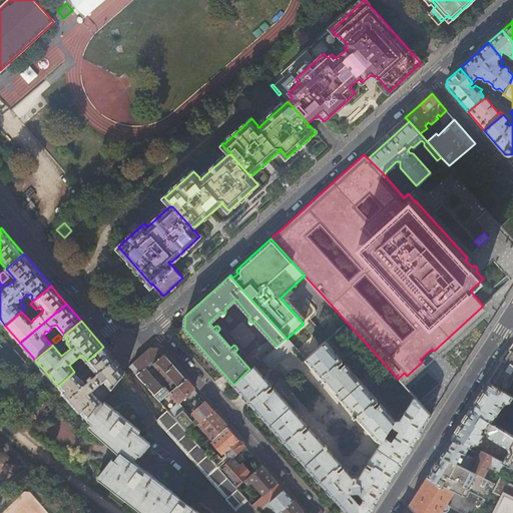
[(64,342),(61,338),(55,343),(58,347),(64,342)]
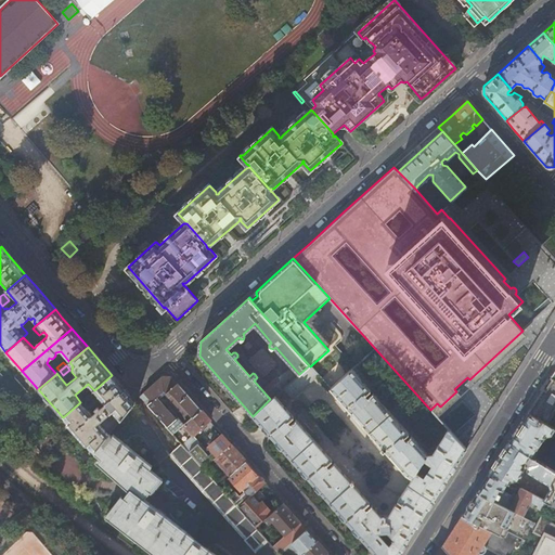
[(310,366),(309,365),(299,374),(284,387),(293,397),(317,375),(310,366)]
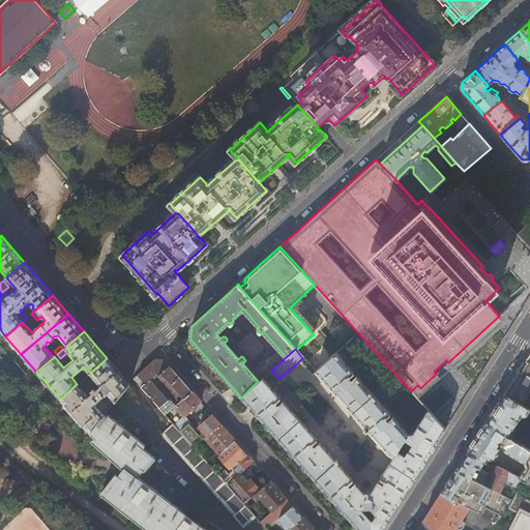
[(318,440),(282,400),(276,405),(274,402),(280,398),(263,378),(258,381),(241,398),(359,529),(380,529),(428,457),(445,429),(429,411),(414,433),(410,434),(336,353),(316,372),(316,373),(365,429),(364,430),(366,432),(369,432),(388,453),(393,457),(381,477),(386,481),(385,483),(379,480),(372,491),(364,492),(356,482),(350,487),(349,484),(354,480),(337,463),(339,461),(337,460),(336,459),(335,460),(320,442),(315,447),(314,446),(313,445),(318,440)]
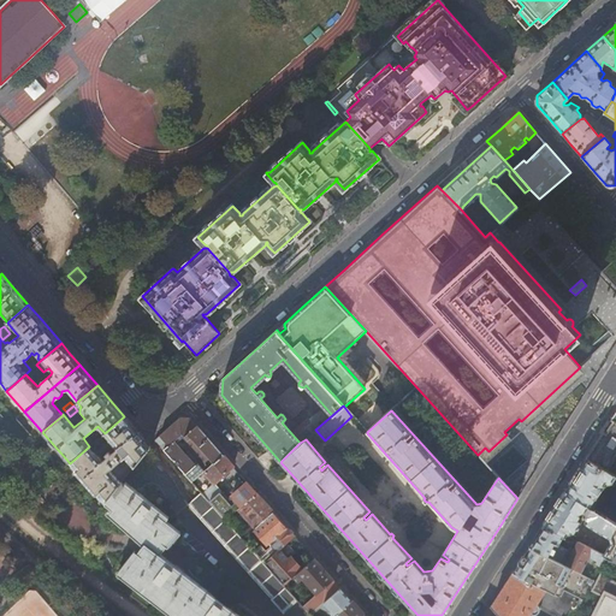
[(136,430),(124,416),(105,433),(114,446),(114,448),(111,451),(107,448),(104,451),(106,455),(100,458),(89,446),(70,463),(102,502),(120,481),(110,469),(110,468),(114,465),(117,467),(118,466),(120,467),(128,460),(132,467),(150,446),(136,430)]
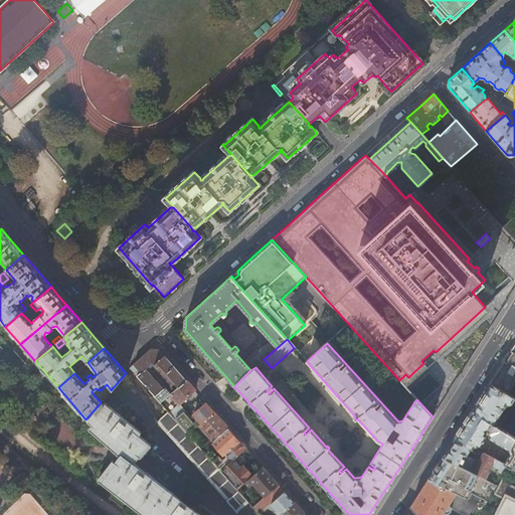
[(143,356),(129,368),(159,401),(169,393),(185,379),(168,360),(158,349),(151,349),(143,356)]
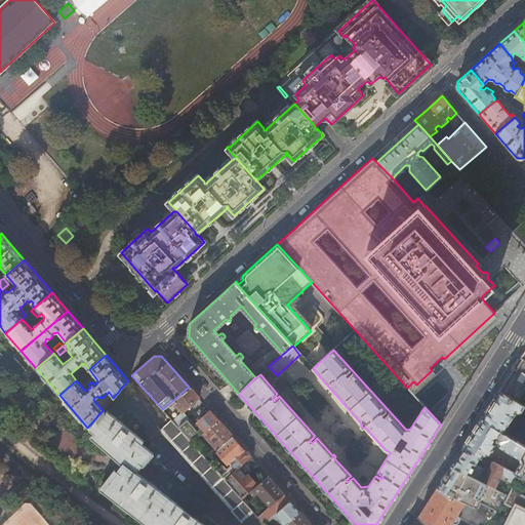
[(524,360),(521,358),(513,369),(500,390),(517,400),(522,392),(521,388),(524,382),(524,360)]
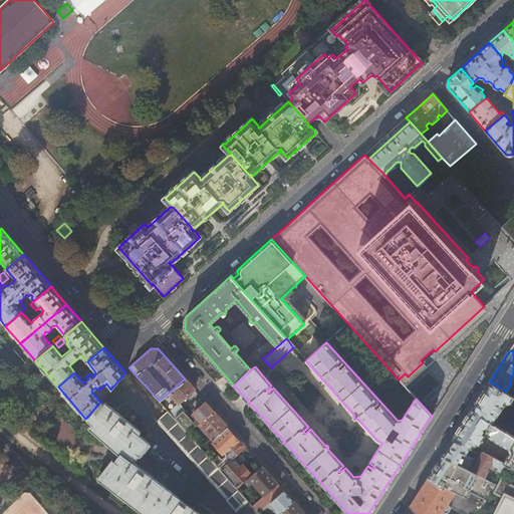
[(190,384),(185,378),(169,393),(178,402),(194,389),(190,384)]
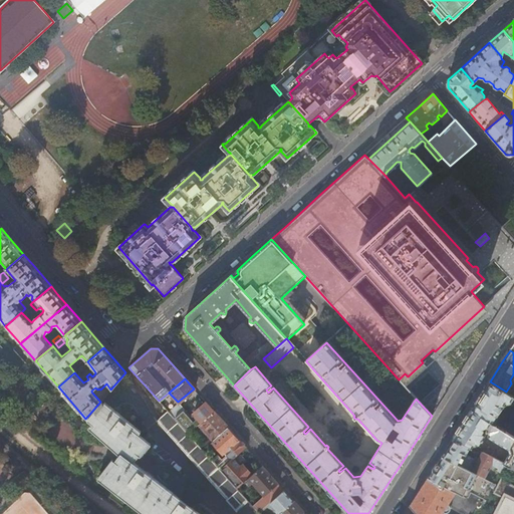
[(513,404),(513,397),(506,392),(490,381),(481,396),(472,410),(492,423),(505,403),(507,403),(510,403),(513,404)]
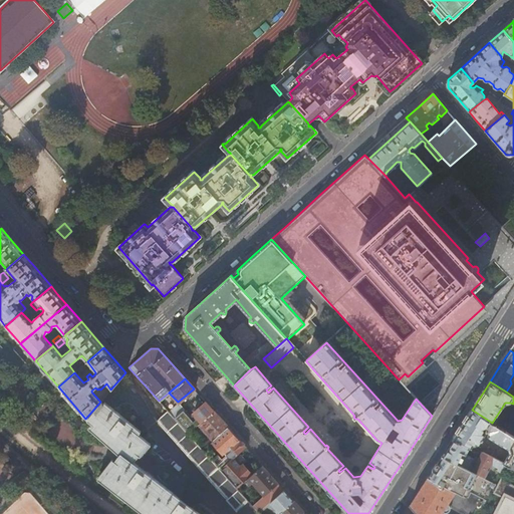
[(139,434),(141,431),(103,402),(102,403),(100,402),(85,419),(91,423),(90,425),(102,436),(101,437),(120,452),(102,476),(101,478),(148,513),(204,513),(203,513),(198,508),(195,511),(167,489),(169,487),(161,481),(157,477),(154,480),(133,463),(139,456),(140,456),(150,444),(139,434)]
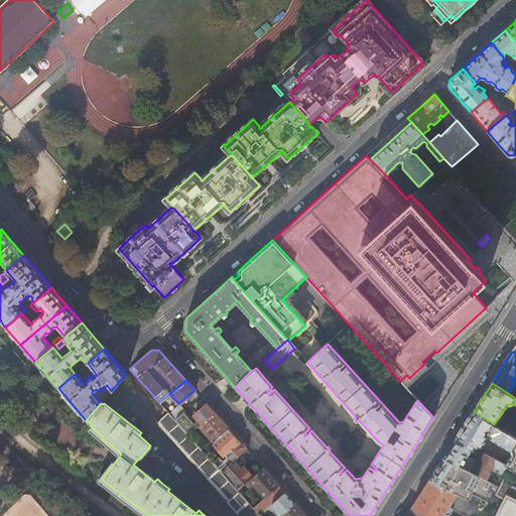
[(173,418),(183,409),(178,403),(167,412),(173,418)]
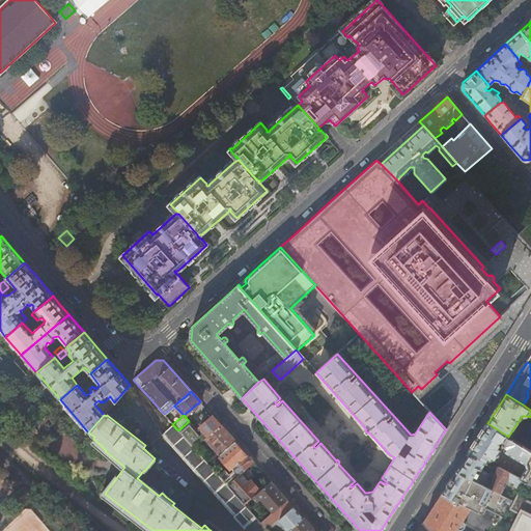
[(199,435),(189,421),(178,430),(193,447),(205,438),(220,424),(215,418),(212,415),(198,425),(202,431),(199,435)]
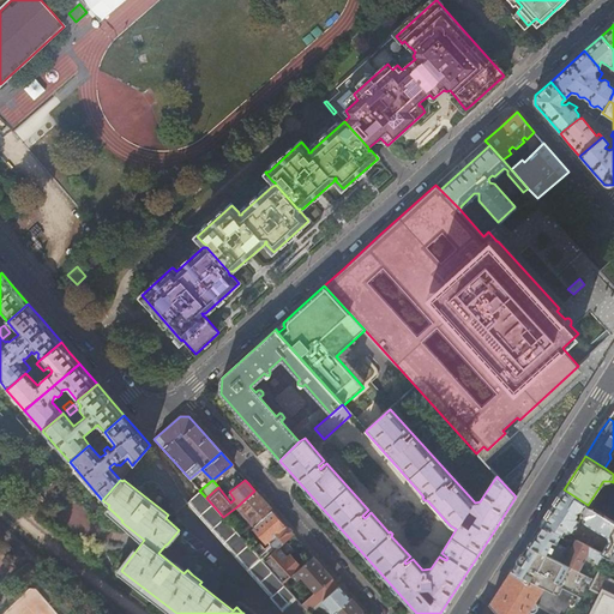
[(613,522),(588,505),(564,489),(553,505),(541,523),(561,534),(564,534),(565,531),(569,533),(570,530),(572,531),(579,519),(579,517),(577,516),(578,513),(577,511),(582,510),(584,512),(583,515),(584,517),(583,519),(583,522),(607,536),(609,542),(602,553),(606,555),(613,559),(613,522)]
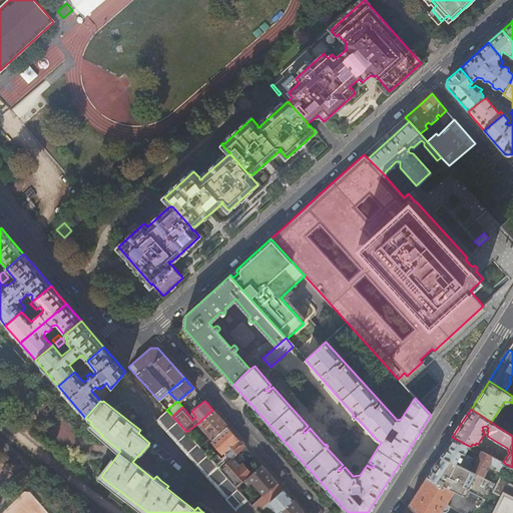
[(236,511),(247,500),(239,492),(236,488),(217,467),(209,457),(186,432),(172,416),(166,410),(155,420),(224,497),(225,498),(225,500),(235,511),(236,511)]
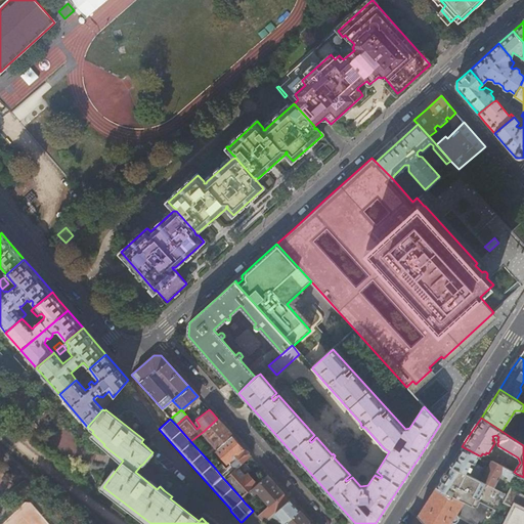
[(223,426),(217,419),(203,432),(216,447),(217,448),(231,435),(223,426)]
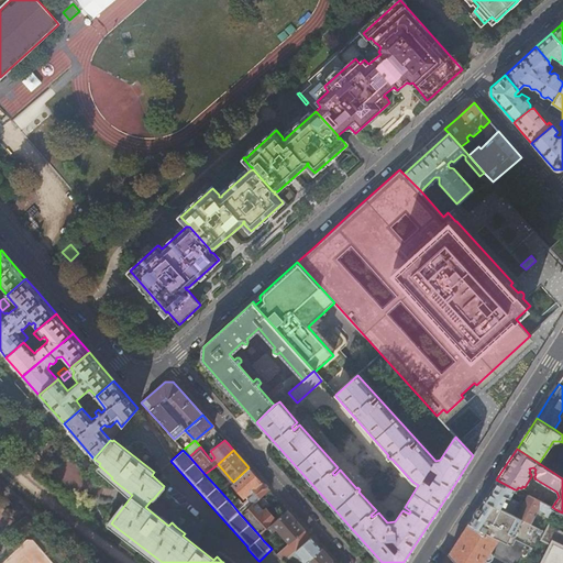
[(381,470),(372,460),(361,470),(370,479),(381,470)]
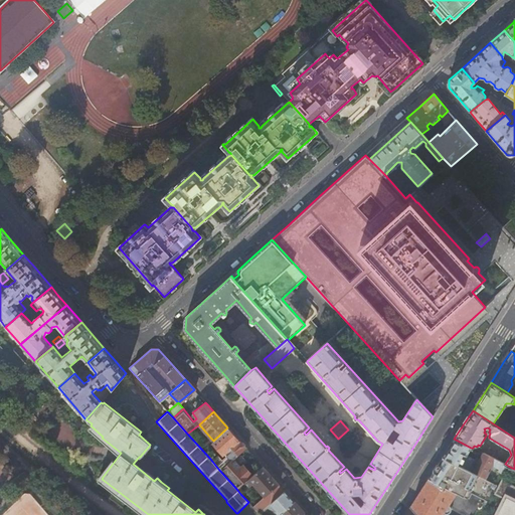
[(235,437),(227,427),(213,441),(212,440),(210,442),(221,454),(226,450),(228,452),(219,459),(215,455),(210,459),(218,469),(229,460),(237,453),(244,447),(235,437)]
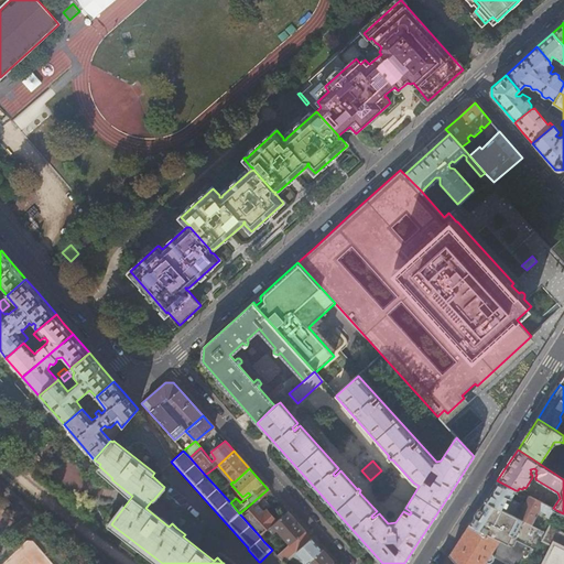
[(553,508),(529,497),(523,507),(510,499),(516,490),(497,480),(491,489),(485,500),(530,524),(537,512),(551,520),(556,510),(553,508)]
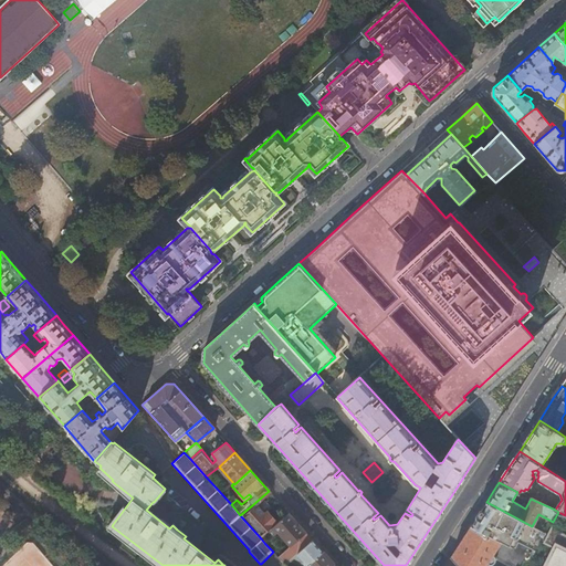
[(266,504),(261,498),(252,505),(240,515),(261,538),(289,513),(286,511),(275,521),(268,512),(265,514),(262,510),(266,504)]
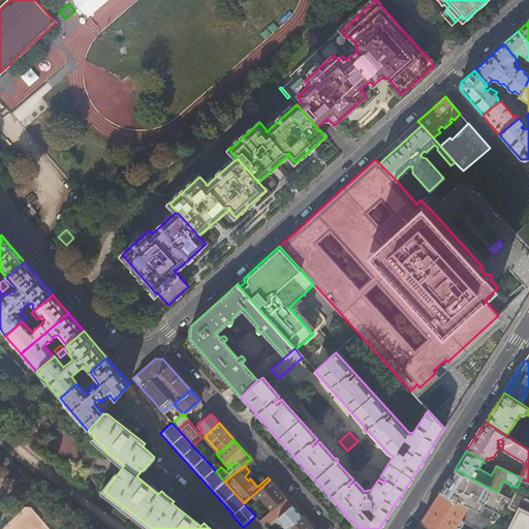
[(453,528),(455,528),(459,528),(462,526),(462,522),(460,519),(468,505),(477,510),(480,506),(502,517),(510,499),(497,492),(455,469),(447,480),(431,506),(422,521),(428,528),(453,528)]
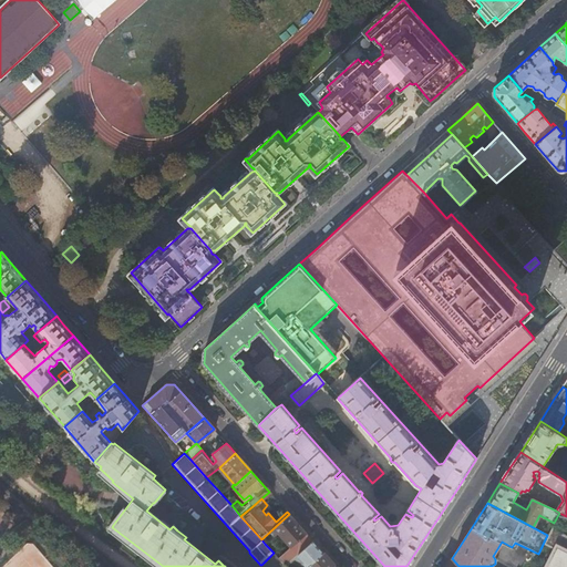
[(299,525),(289,514),(261,539),(265,544),(276,534),(277,534),(279,532),(289,543),(287,545),(290,548),(307,534),(299,525)]
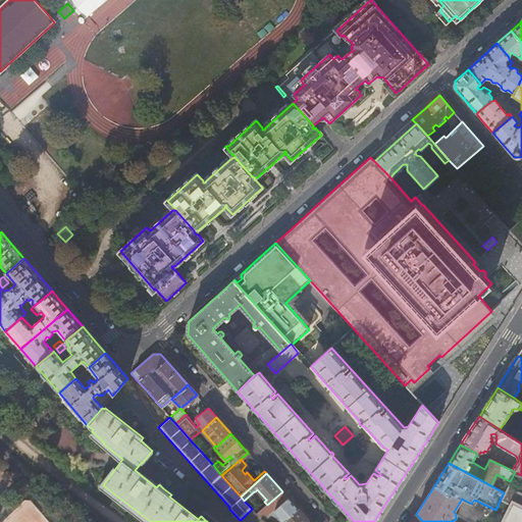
[(521,521),(521,491),(509,484),(504,492),(496,510),(488,521),(521,521)]
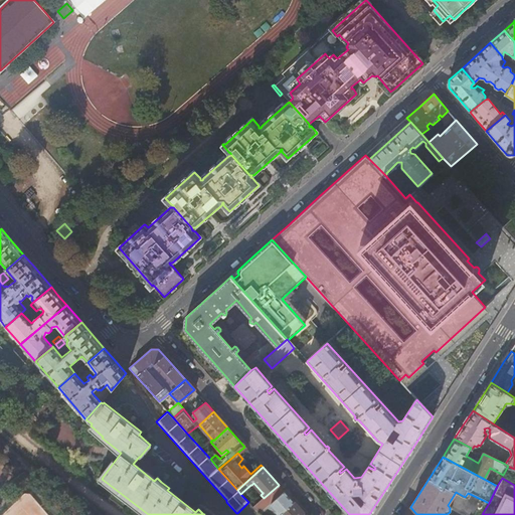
[(280,514),(295,502),(286,493),(279,485),(264,498),(252,507),(259,514),(270,505),(279,514),(280,514)]
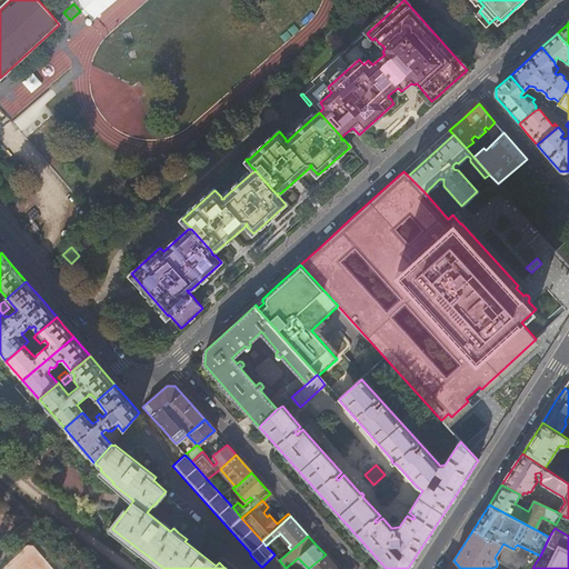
[(332,563),(326,555),(309,568),(333,568),(336,568),(332,563)]
